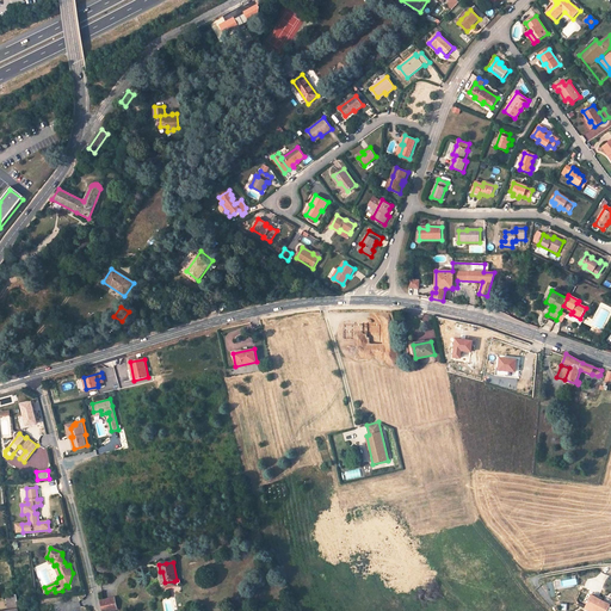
[(16,594),(7,597),(8,610),(18,609),(17,602),(16,594)]
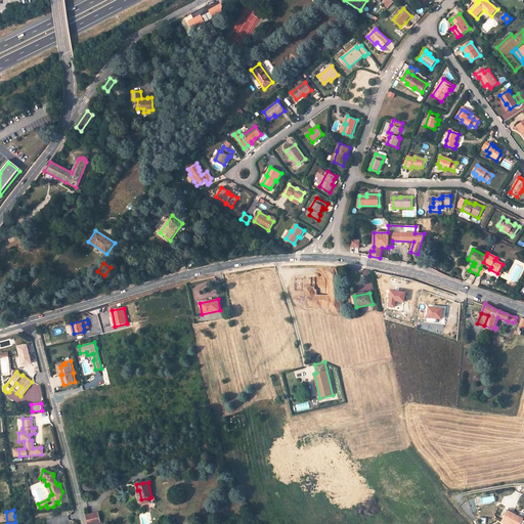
[(523,523),(523,520),(523,519),(518,516),(508,510),(503,520),(510,523),(523,523)]
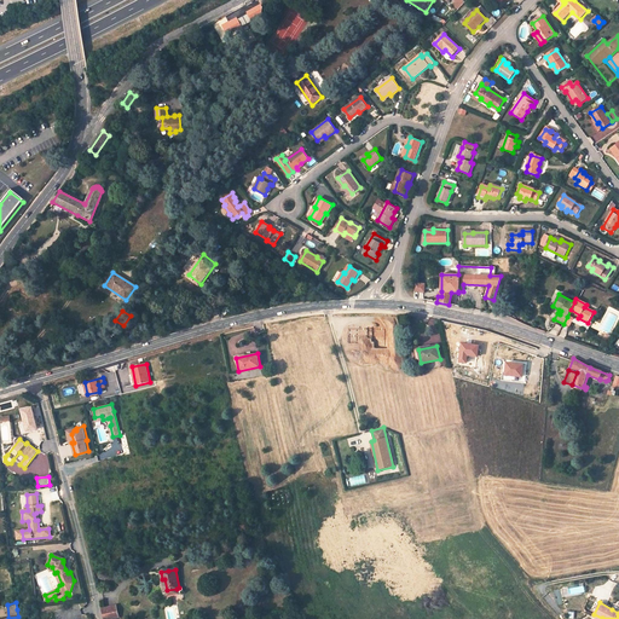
[(103,608),(102,608),(103,618),(108,618),(119,617),(116,605),(103,608)]
